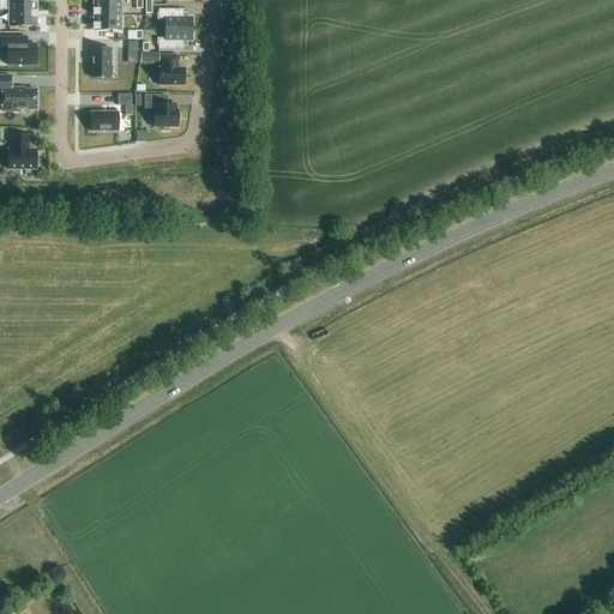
[(8,0),(10,12),(36,12),(36,0),(8,0)]
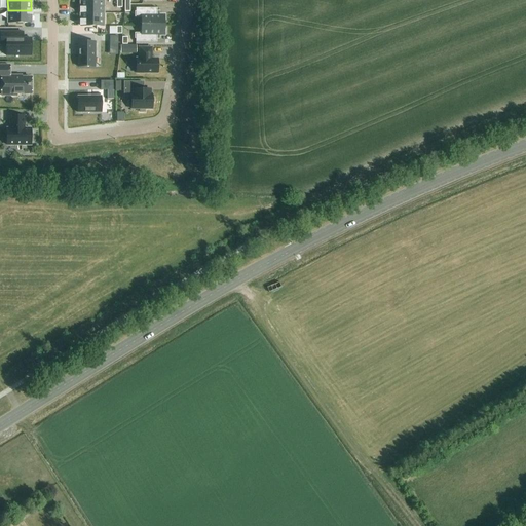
[(80,1),(80,14),(104,14),(104,1),(80,1)]
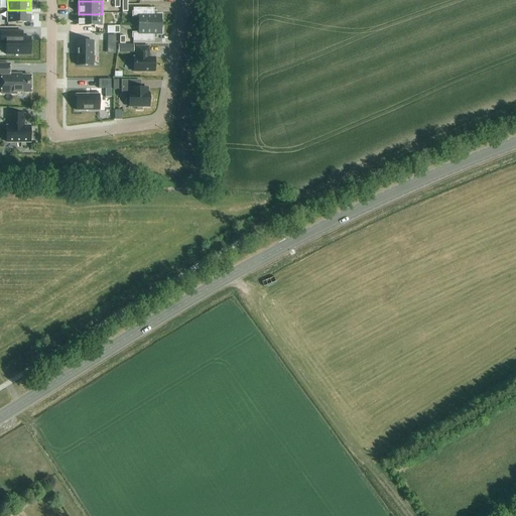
[(138,17),(138,25),(161,25),(161,16),(154,16),(154,9),(133,9),(133,17),(138,17)]
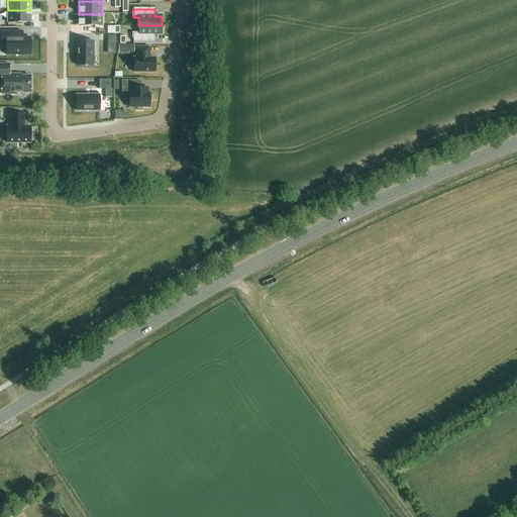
[(30,10),(8,10),(8,23),(30,23),(30,10)]
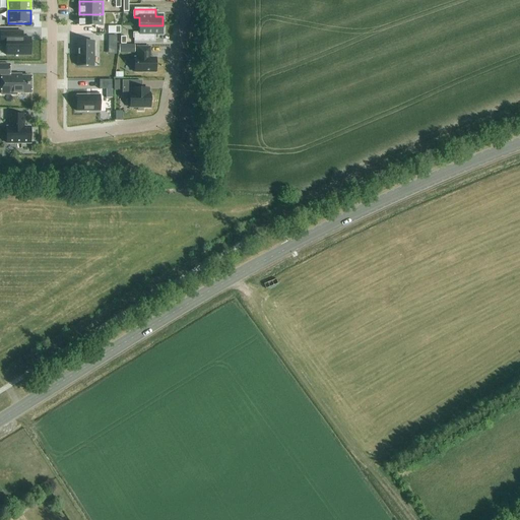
[(103,26),(103,14),(79,14),(79,26),(103,26)]
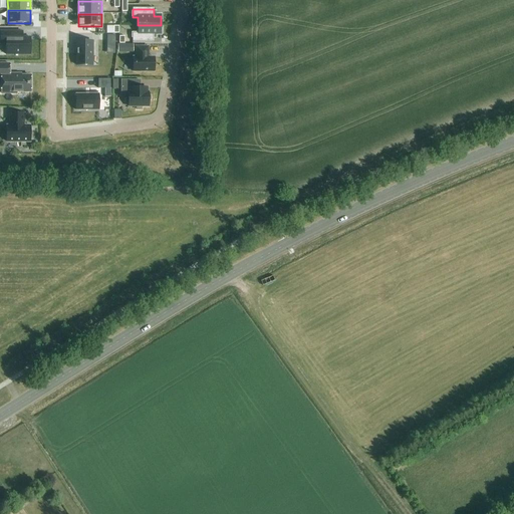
[(161,25),(138,25),(138,34),(133,34),(133,42),(154,42),(154,35),(161,35),(161,25)]
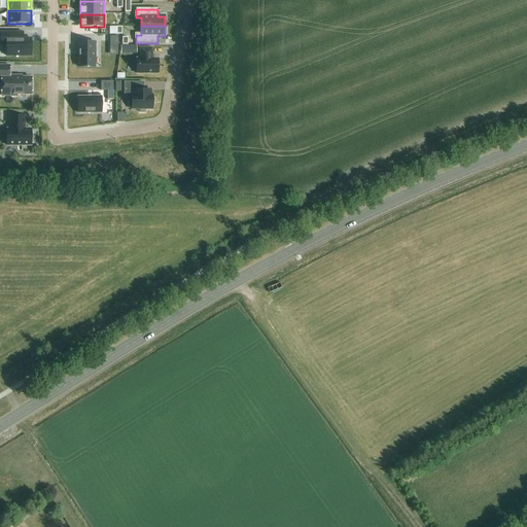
[(31,57),(31,39),(23,39),(23,33),(0,33),(0,45),(6,45),(6,57),(31,57)]
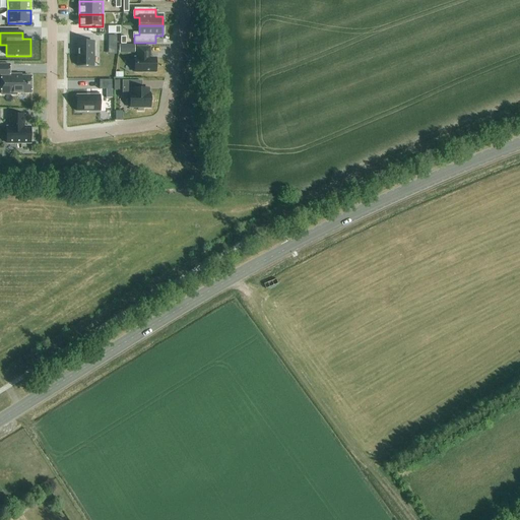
[(117,37),(109,37),(108,46),(117,47),(117,37)]
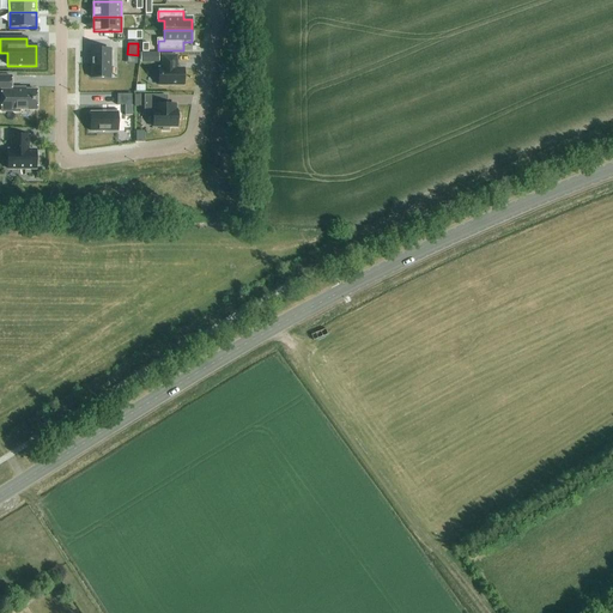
[(110,50),(91,50),(91,79),(110,79),(110,50)]
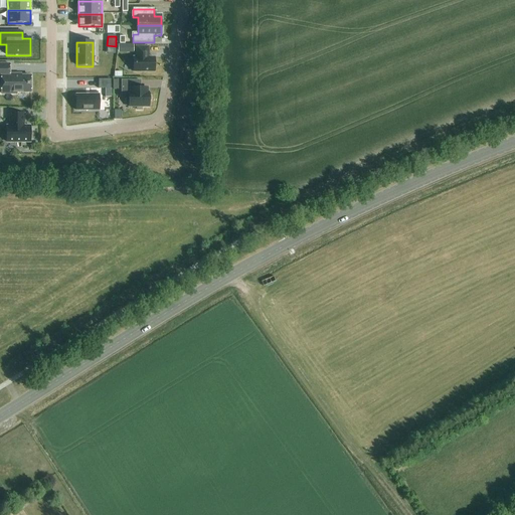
[(134,45),(119,45),(119,53),(134,53),(134,45)]
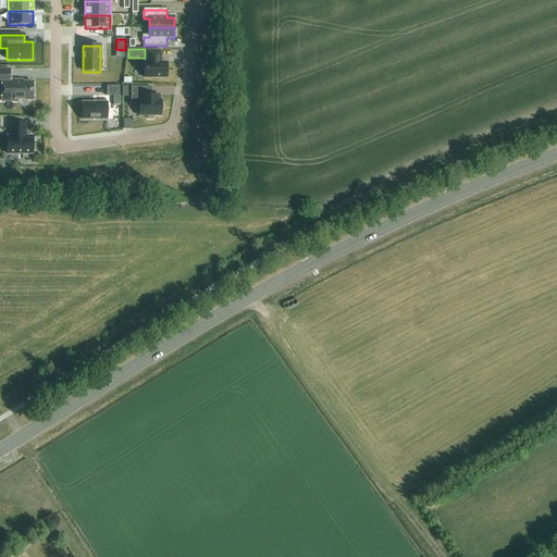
[(160,63),(160,59),(162,59),(162,51),(148,51),(148,63),(146,63),(146,78),(169,78),(169,63),(160,63)]
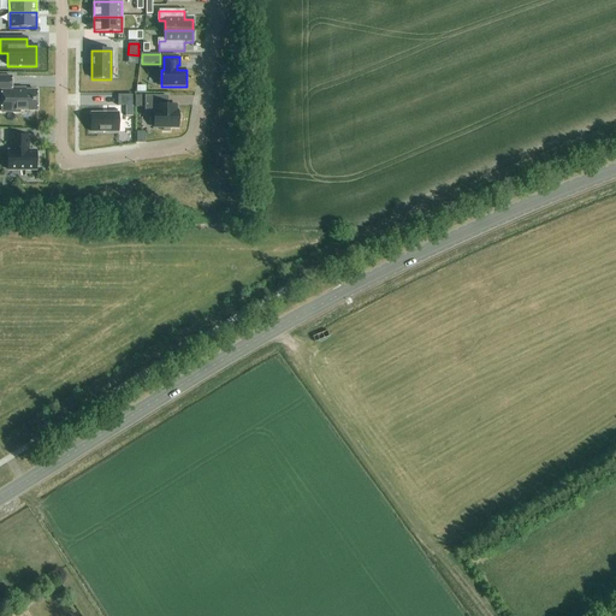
[(11,77),(0,77),(0,93),(1,93),(1,113),(19,113),(19,111),(36,111),(36,92),(21,92),(21,90),(11,90),(11,77)]
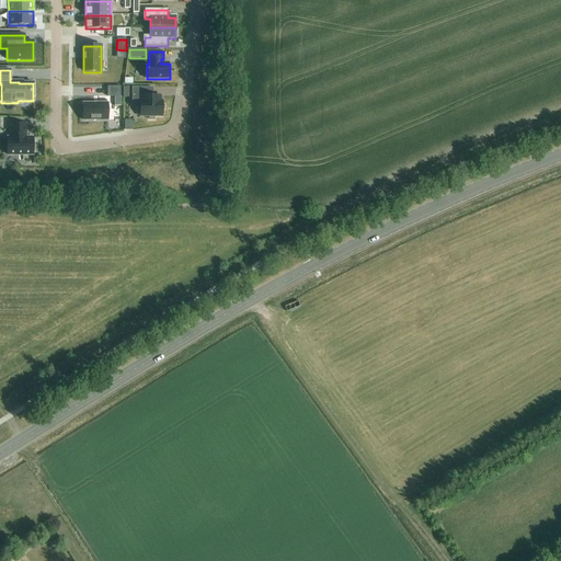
[(107,88),(107,98),(121,98),(121,88),(107,88)]
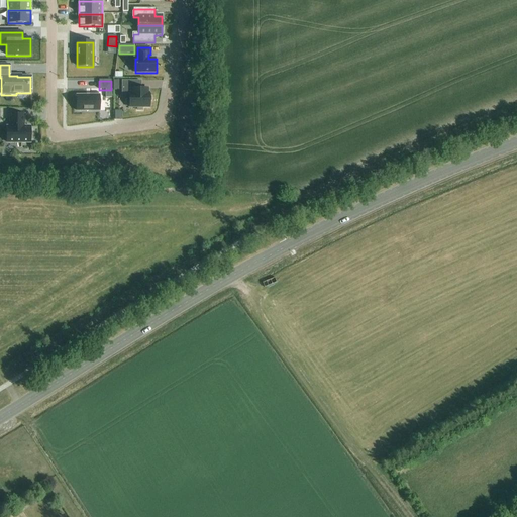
[(150,97),(149,96),(149,93),(148,93),(148,89),(140,89),(140,81),(122,81),(121,95),(129,95),(129,108),(137,108),(137,111),(142,111),(142,108),(148,108),(148,103),(150,101),(150,97)]
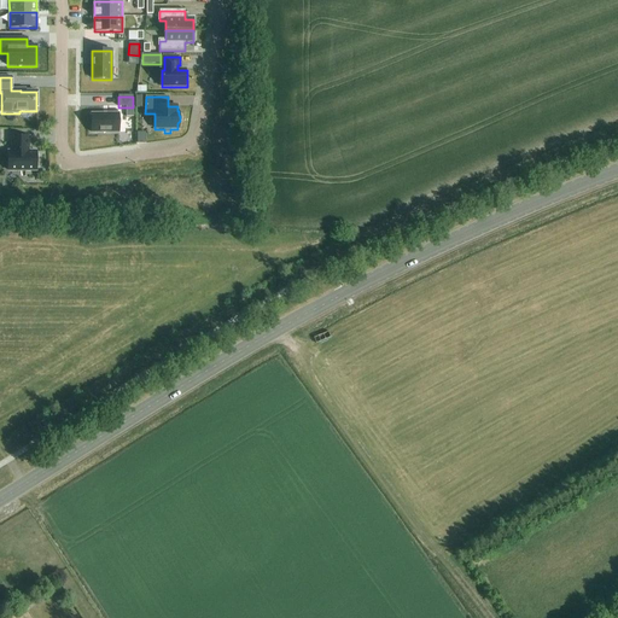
[(120,114),(91,114),(92,133),(120,133),(120,114)]
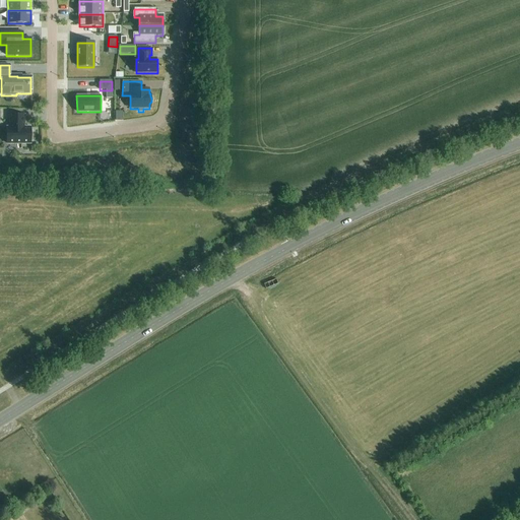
[(6,128),(6,144),(30,144),(30,128),(24,128),(24,116),(10,116),(10,128),(6,128)]
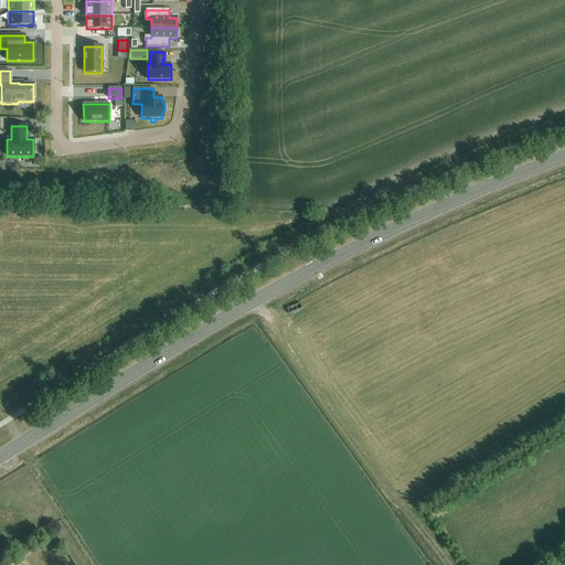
All buildings are outlined.
